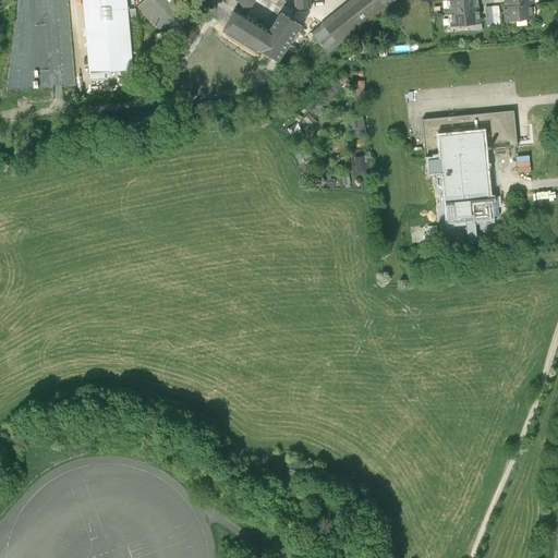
[(126,0),(83,0),(89,74),(132,71),(129,20),(128,11),(126,0)]
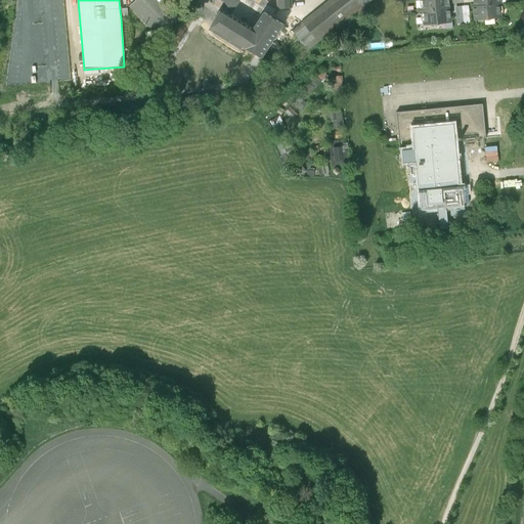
[(136,0),(129,6),(158,38),(184,14),(170,0),(136,0)]
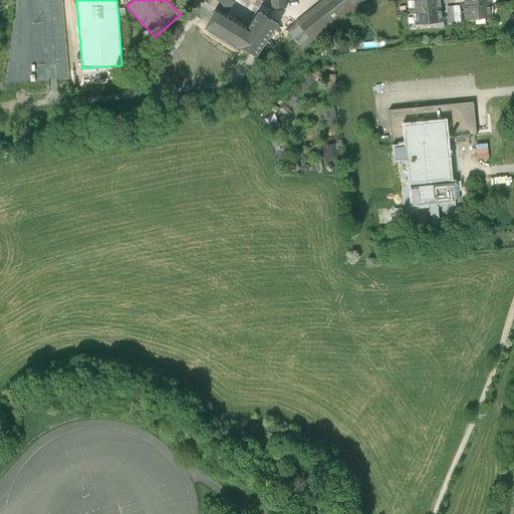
[(212,0),(216,0),(221,3),(220,6),(218,9),(226,15),(228,12),(235,0),(208,0),(211,2),(212,0)]
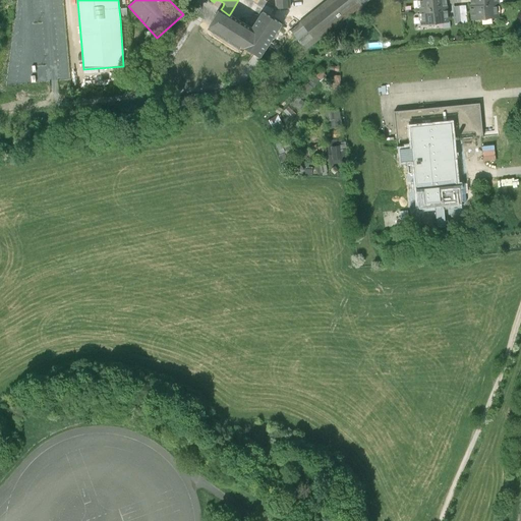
[(279,9),(290,8),(289,0),(275,0),(276,9),(279,9)]
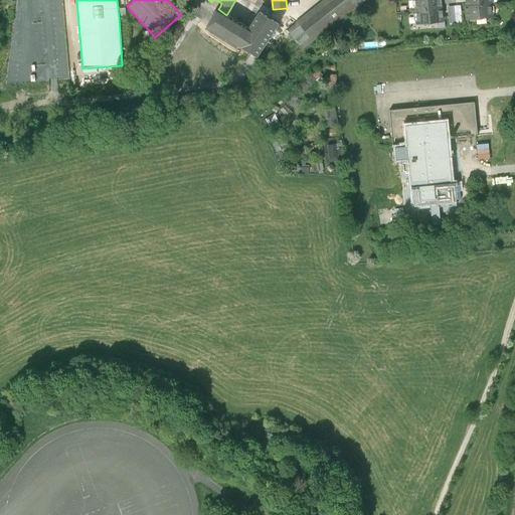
[(325,0),(324,2),(296,23),(287,31),(302,49),(364,0),(325,0)]
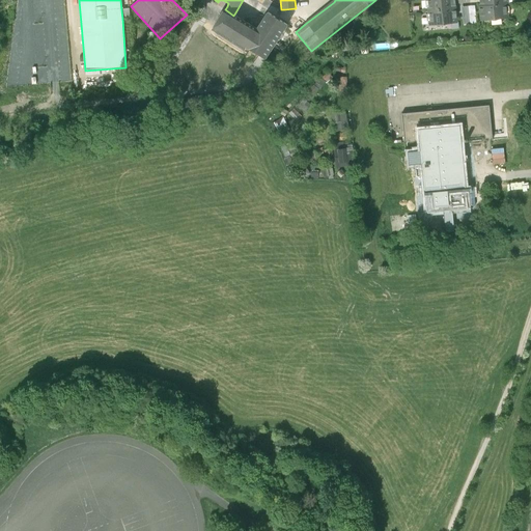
[(427,0),(429,11),(454,9),(454,6),(455,6),(454,0),(427,0)]
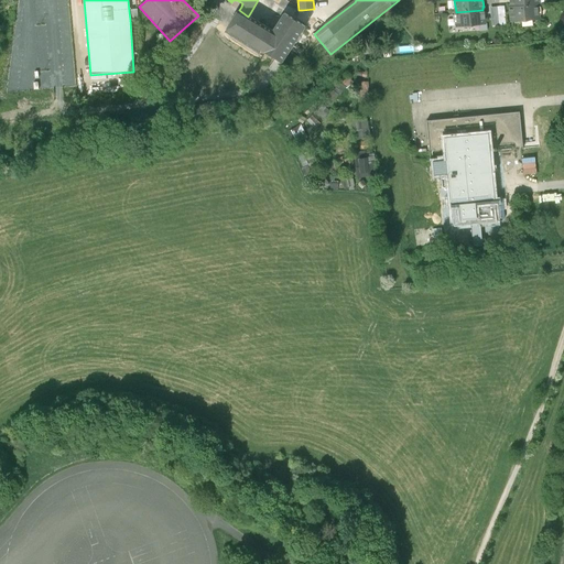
[(511,17),(511,21),(521,20),(522,21),(528,21),(529,20),(539,19),(537,4),(511,7),(510,7),(510,10),(509,10),(510,17),(511,17)]
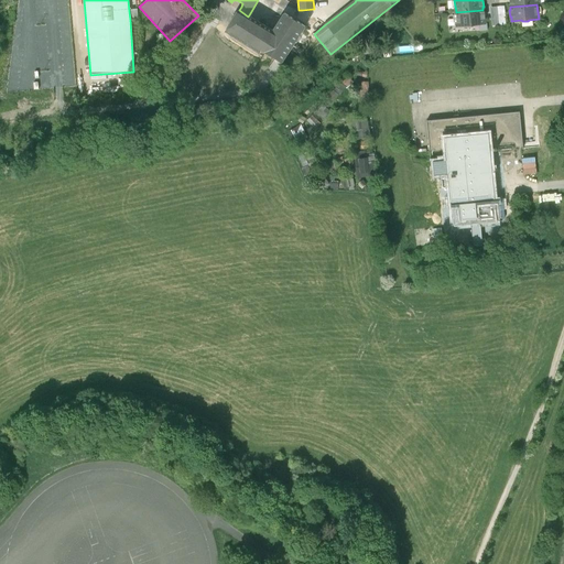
[(503,7),(490,8),(491,19),(492,19),(494,25),(505,24),(503,18),(505,18),(503,7)]
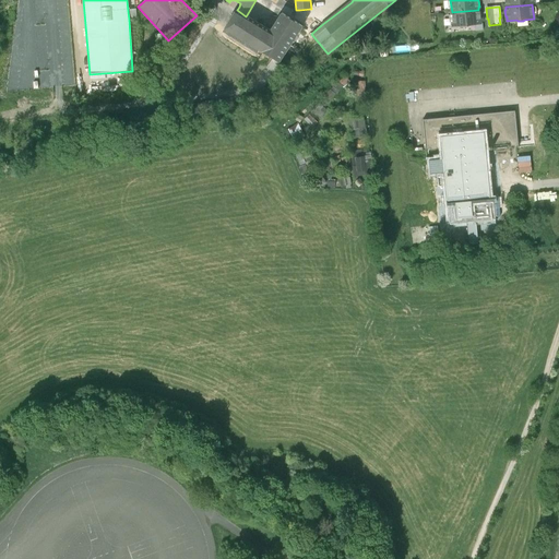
[(135,10),(128,11),(129,20),(137,19),(135,10)]
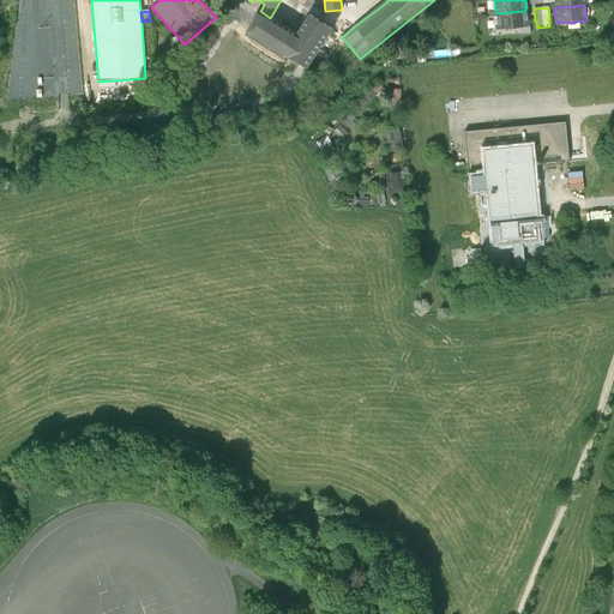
[(270,18),(260,11),(245,35),(283,59),(284,55),(298,34),(270,18)]
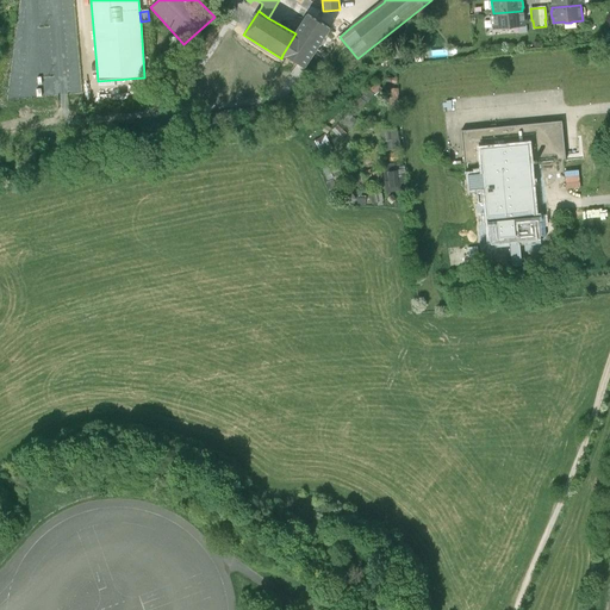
[(493,13),(495,29),(505,27),(506,29),(512,29),(512,26),(523,26),(523,22),(524,20),(523,13),(522,13),(522,11),(493,13)]
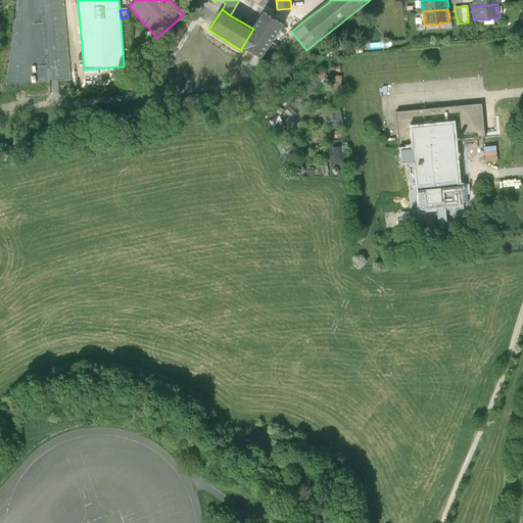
[(264,55),(283,25),(277,21),(264,12),(253,29),(242,47),(260,58),(264,55)]
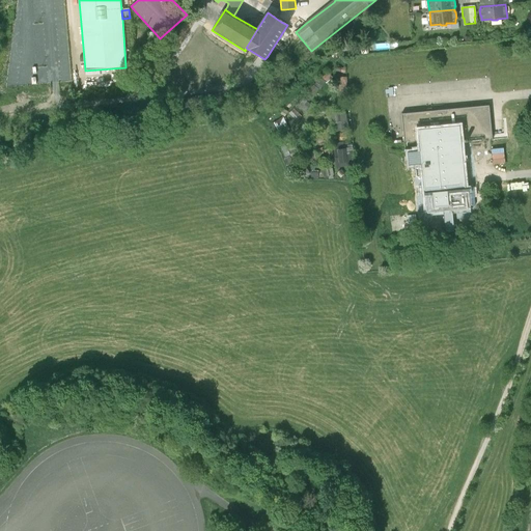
[(341,68),(336,67),(335,72),(341,73),(341,79),(340,88),(341,96),(347,96),(347,88),(347,79),(345,79),(345,71),(341,71),(341,68)]
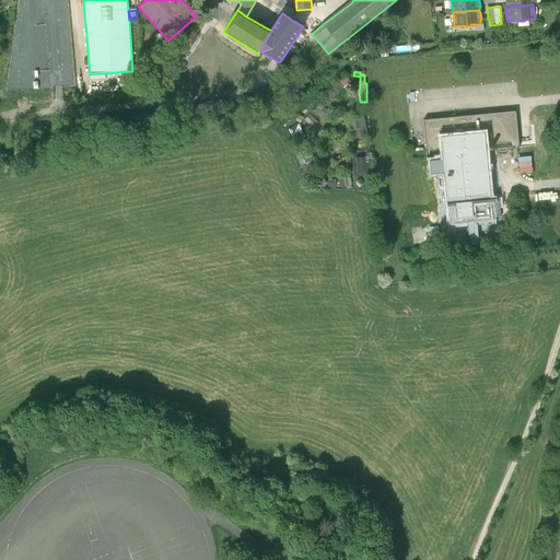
[(289,77),(282,83),(286,86),(292,93),(294,95),(303,88),(293,78),(291,80),(289,77)]
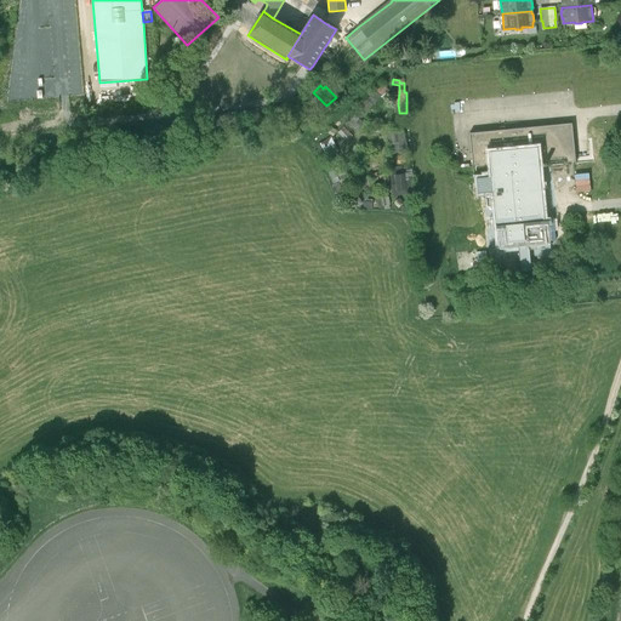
[(388,91),(381,85),(375,91),(375,92),(368,101),(366,101),(357,110),(362,117),(372,106),(374,107),(381,97),(388,91)]
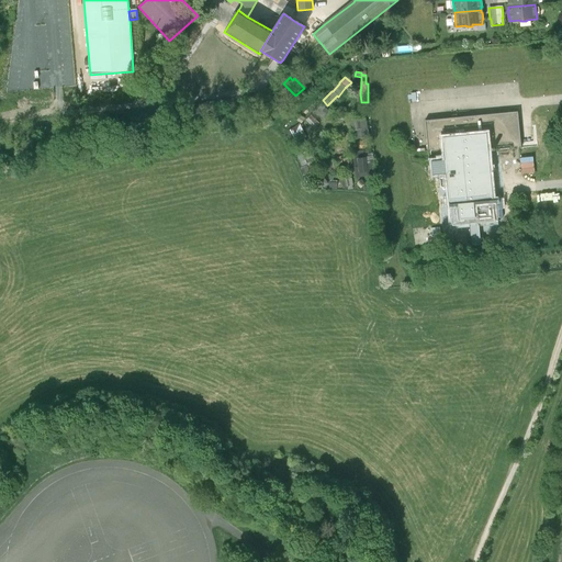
[(287,87),(280,92),(288,100),(293,93),(287,87)]
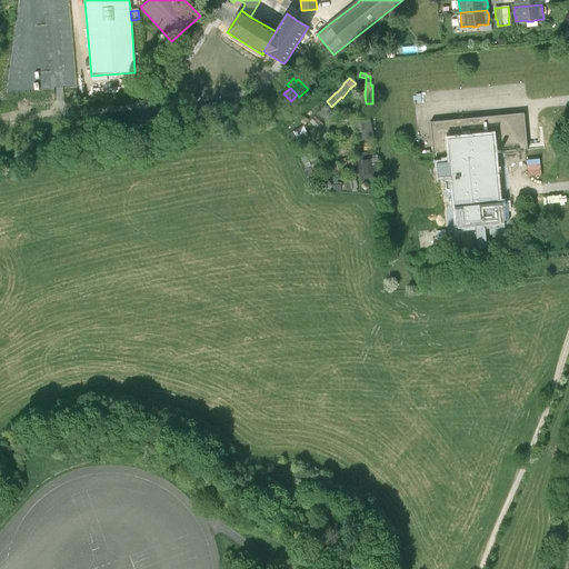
[(333,113),(326,108),(319,116),(327,121),(333,113)]
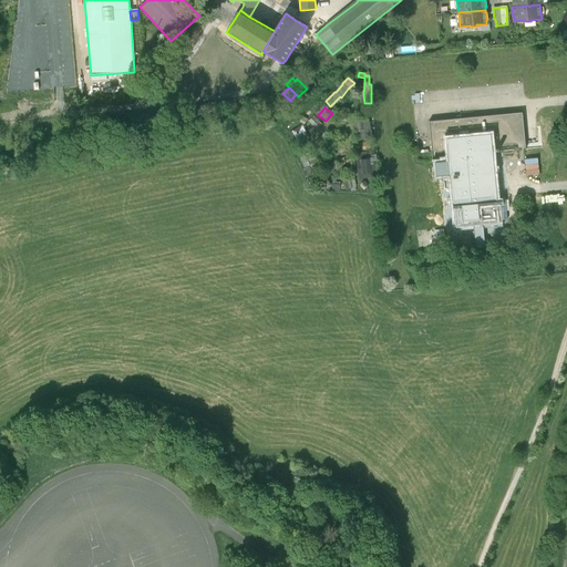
[(456,121),(429,123),(432,154),(449,152),(450,162),(436,164),(437,177),(451,176),(456,229),(473,227),(483,226),(500,225),(500,222),(497,199),(492,147),(525,144),(522,114),(461,120),(461,116),(459,116),(455,116),(456,121)]
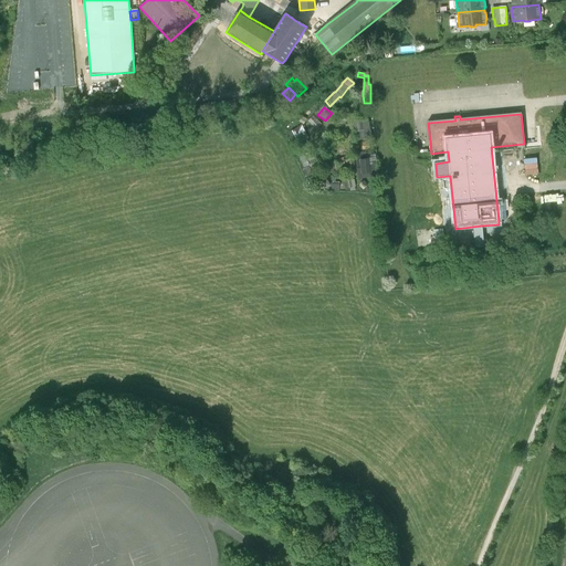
[(320,125),(313,117),(307,123),(315,130),(320,125)]
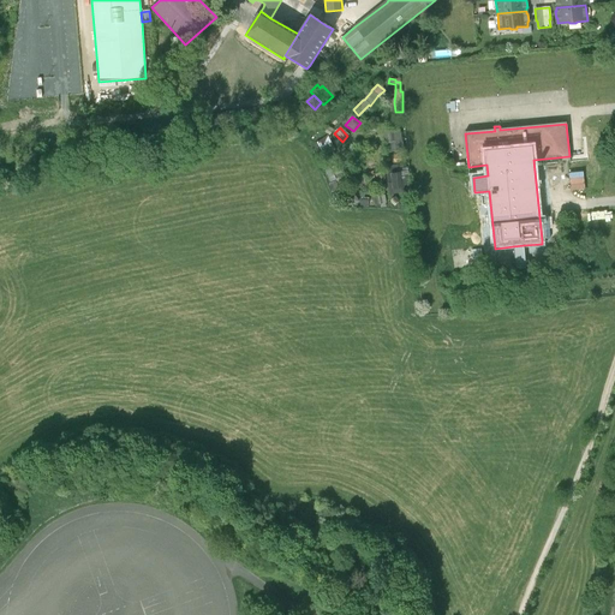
[(400,131),(384,132),(386,154),(401,153),(400,131)]
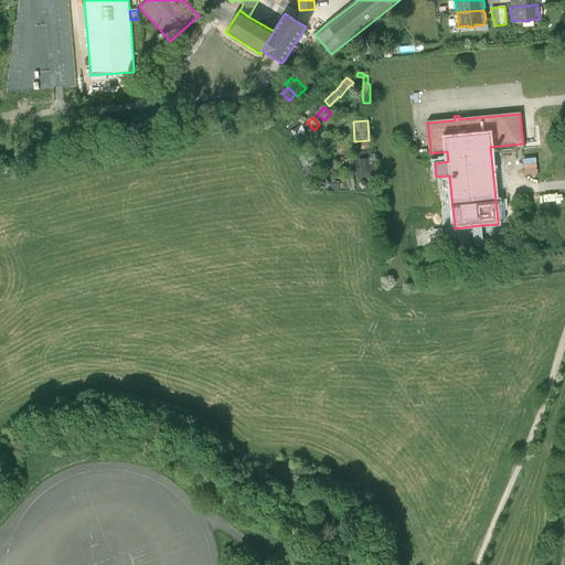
[(300,126),(288,131),(294,145),(307,139),(300,126)]
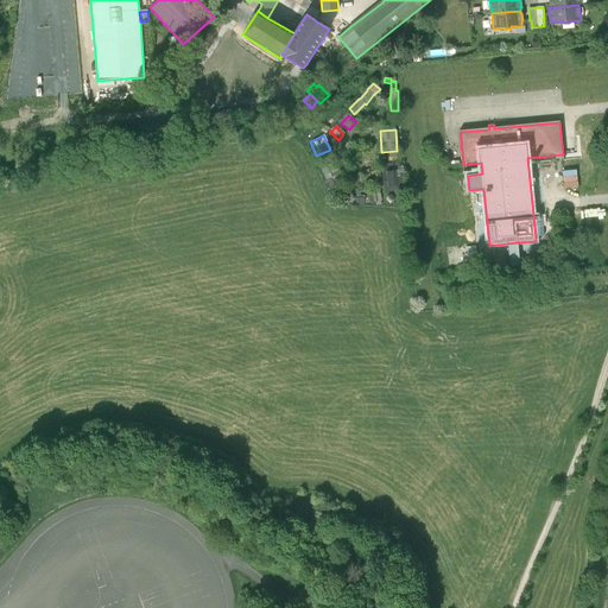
[(403,163),(382,165),(382,166),(380,166),(382,188),(386,195),(398,194),(397,188),(405,183),(403,163)]
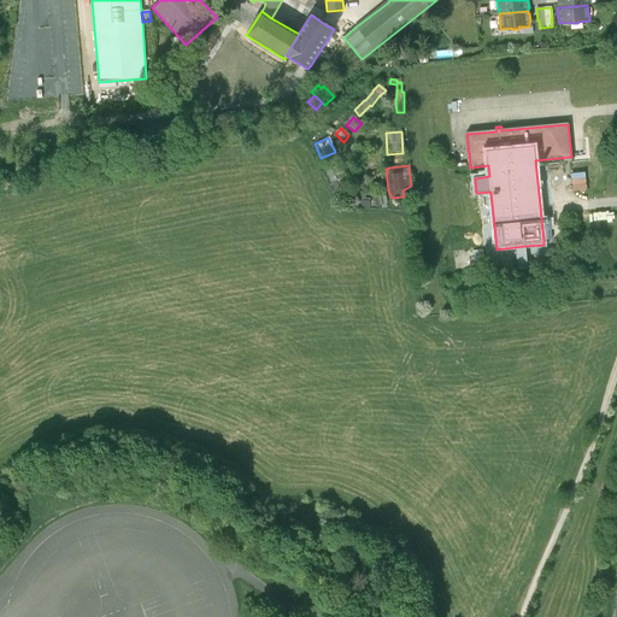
[(362,172),(358,166),(351,171),(354,177),(362,172)]
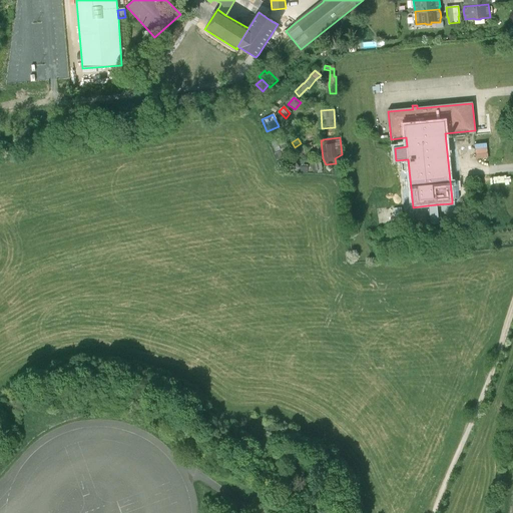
[(281,139),(272,143),(277,154),(274,156),(278,166),(281,168),(293,167),(293,161),(286,161),(282,158),(281,155),(287,152),(281,139)]
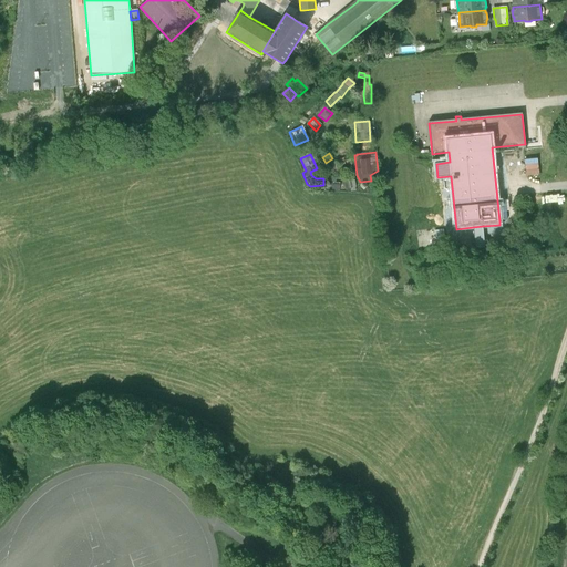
[(338,164),(331,165),(334,179),(341,177),(338,164)]
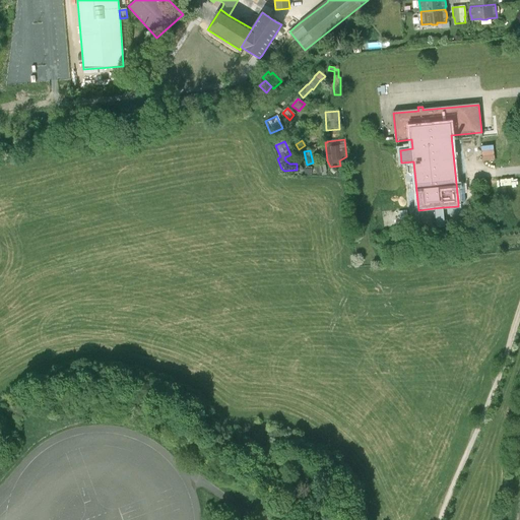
[(297,170),(296,170),(300,175),(309,169),(306,164),(297,170)]
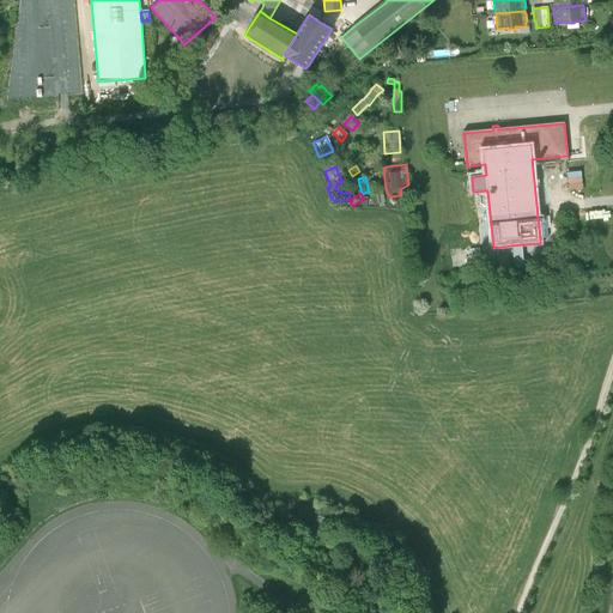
[(383,196),(371,199),(372,207),(384,205),(383,196)]
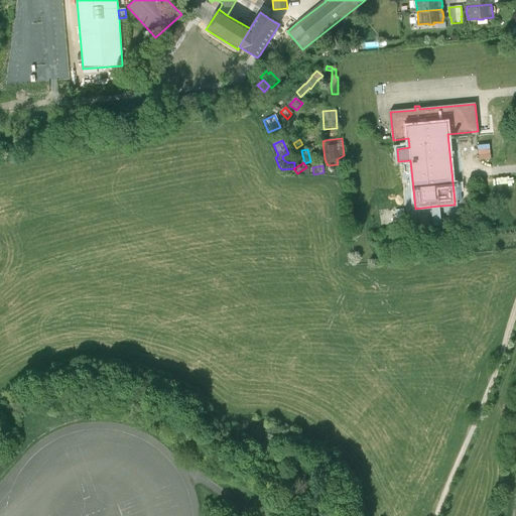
[(460,181),(453,181),(455,202),(462,202),(460,181)]
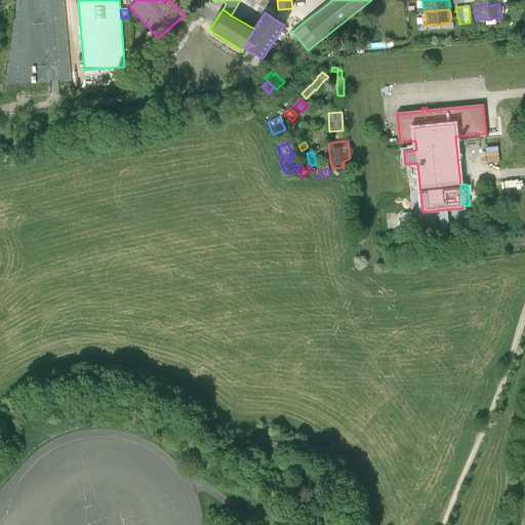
[(447,209),(438,210),(440,231),(449,230),(447,209)]
